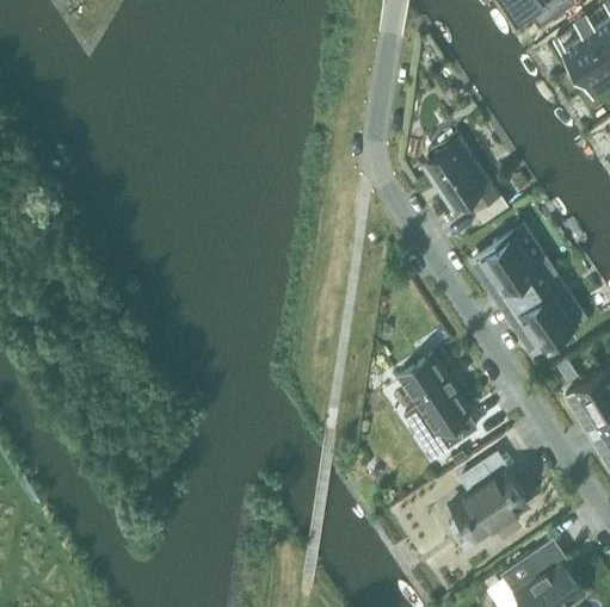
[(490,0),(512,32),(533,19),(541,30),(574,7),(568,0),(490,0)]
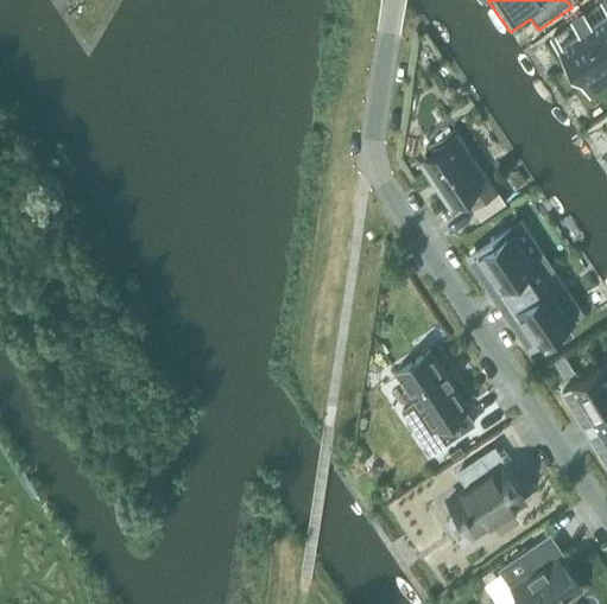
[(606,55),(606,4),(602,7),(606,13),(606,18),(589,30),(606,55)]
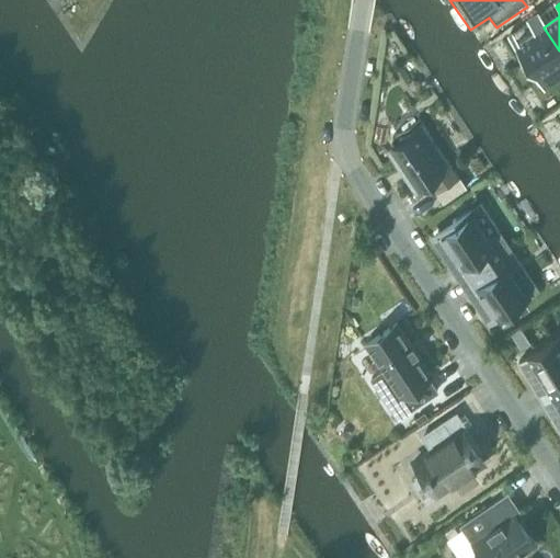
[(538,77),(559,61),(559,50),(544,27),(538,19),(528,25),(535,34),(517,45),(538,77)]
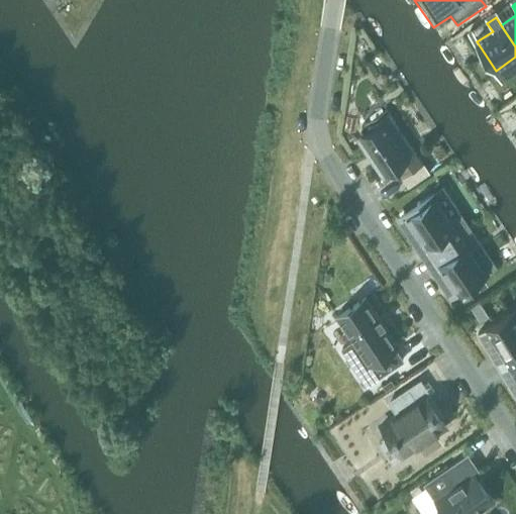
[(381,102),(358,116),(370,133),(359,140),(383,174),(392,168),(401,182),(424,167),(381,102)]
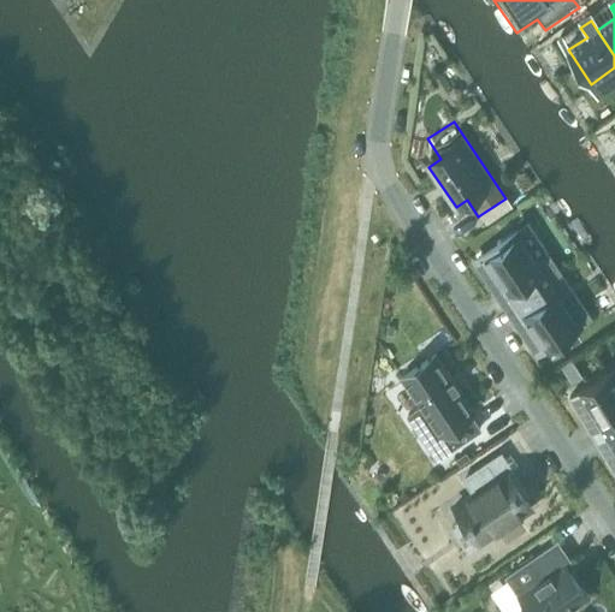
[(516,233),(479,257),(510,306),(548,281),(516,233)]
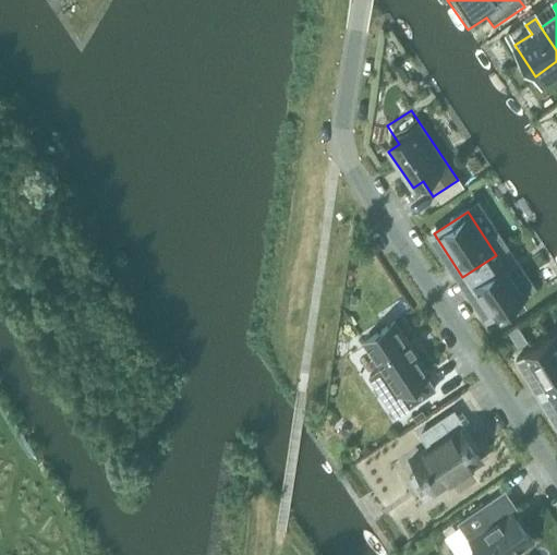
[(496,255),(462,277),(491,321),(524,300),(496,255)]
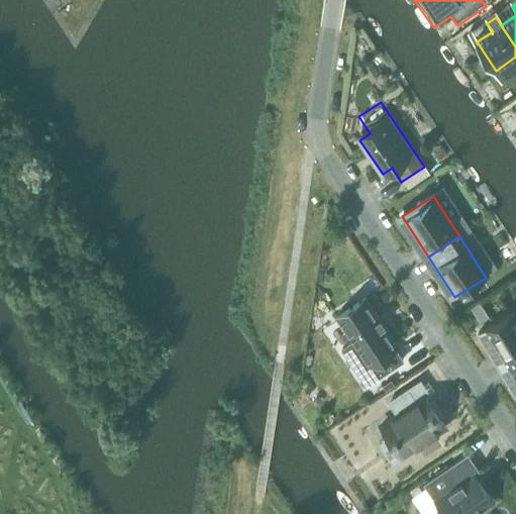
[(404,363),(396,350),(399,348),(365,298),(334,318),(351,343),(341,350),(366,388),(404,363)]
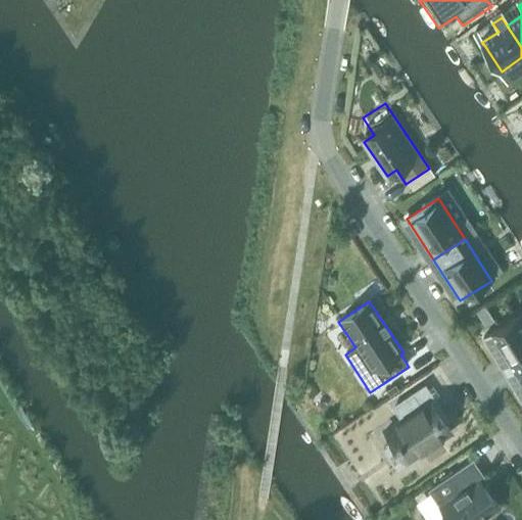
[(521,315),(520,316),(489,335),(511,370),(521,363),(521,315)]
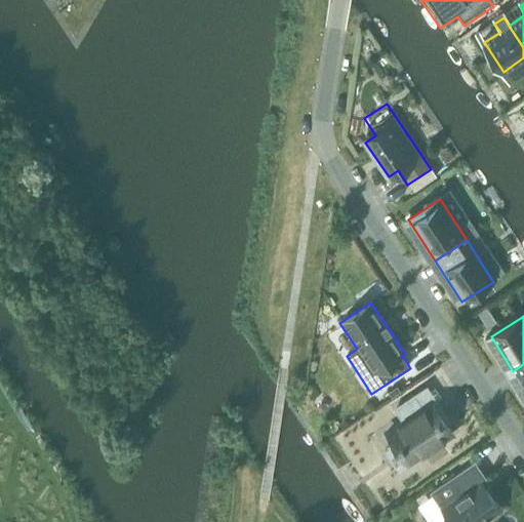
[(523,364),(513,371),(523,389),(523,364)]
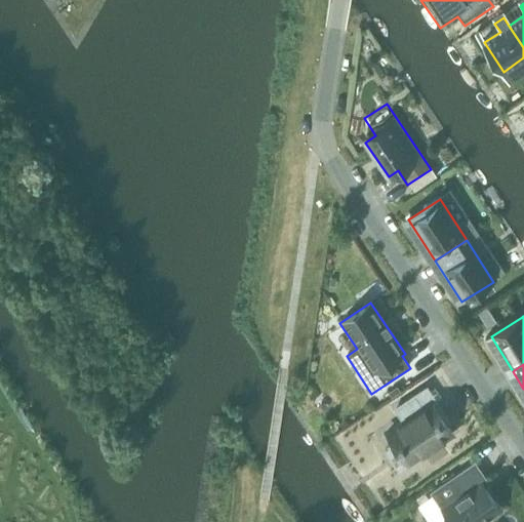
[(455,436),(448,427),(451,424),(427,388),(393,411),(399,420),(383,432),(407,469),(455,436)]
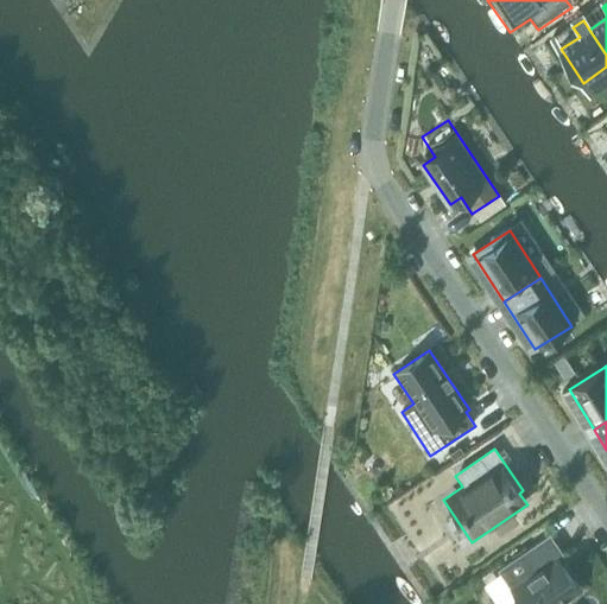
[(517,561),(499,573),(516,597),(520,603),(558,603),(577,590),(560,566),(557,567),(552,561),(560,555),(548,539),(517,561)]
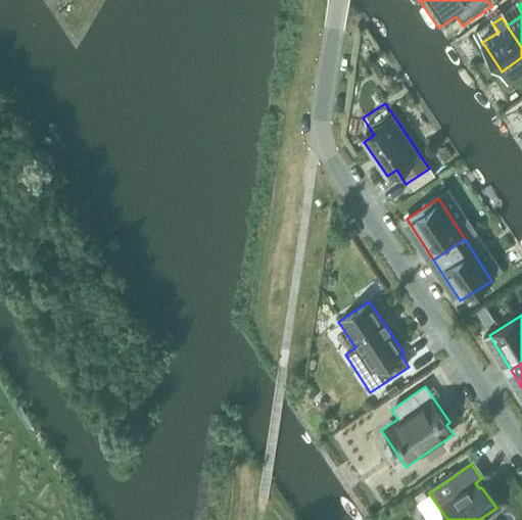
All buildings are outlined.
